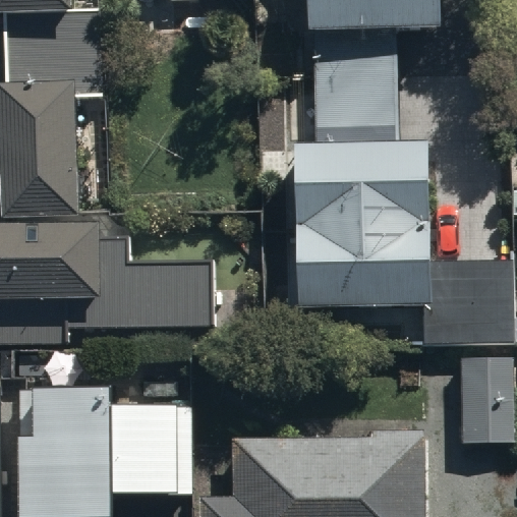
[(0,12),(3,12),(6,80),(0,80),(0,217),(76,214),(72,92),(98,91),(95,4),(66,5),(65,0),(0,0),(0,12)]
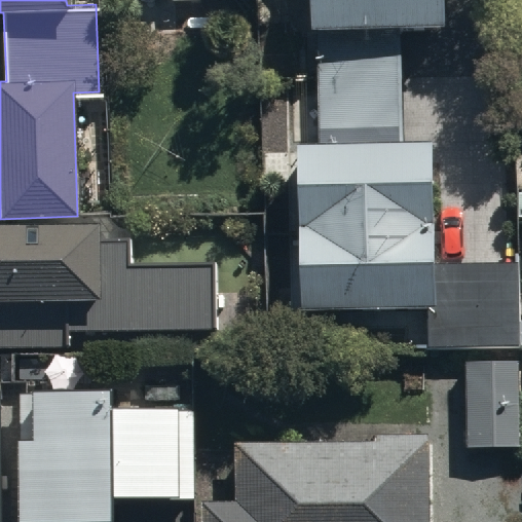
[(309,0),(310,31),(318,31),(318,144),(297,144),(297,309),(425,309),(425,344),(513,344),(513,261),(434,261),(434,147),(401,147),(401,30),(440,30),(439,0),(309,0)]
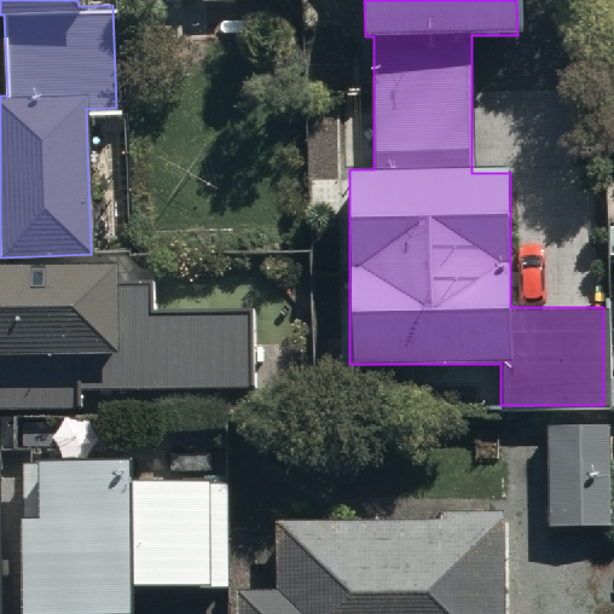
[(113,260),(0,261),(0,406),(76,406),(76,391),(241,387),(238,310),(148,312),(146,281),(114,282),(113,260)]
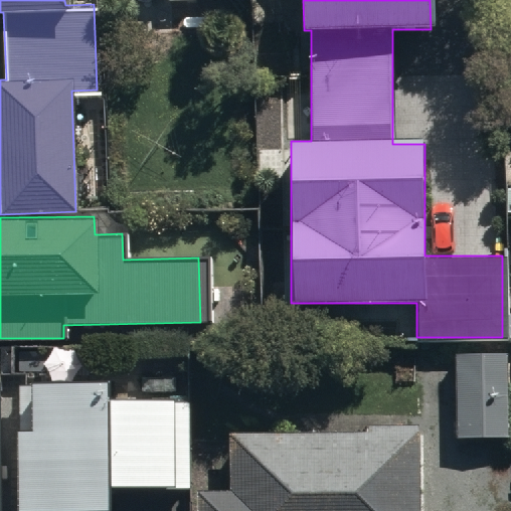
[(505,347),(449,349),(451,440),(507,439),(505,347)]
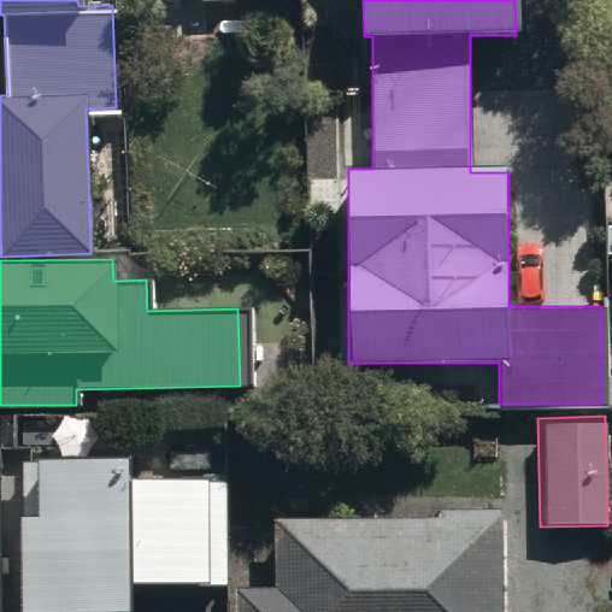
[(130,611),(131,584),(224,583),(223,530),(270,530),(269,495),(223,495),(223,478),(130,480),(130,459),(19,460),(21,611),(130,611)]
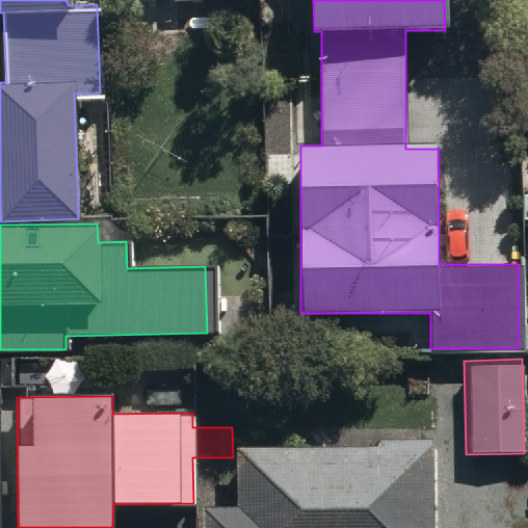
[(199,505),(199,527),(426,527),(426,443),(237,446),(238,504),(199,505)]
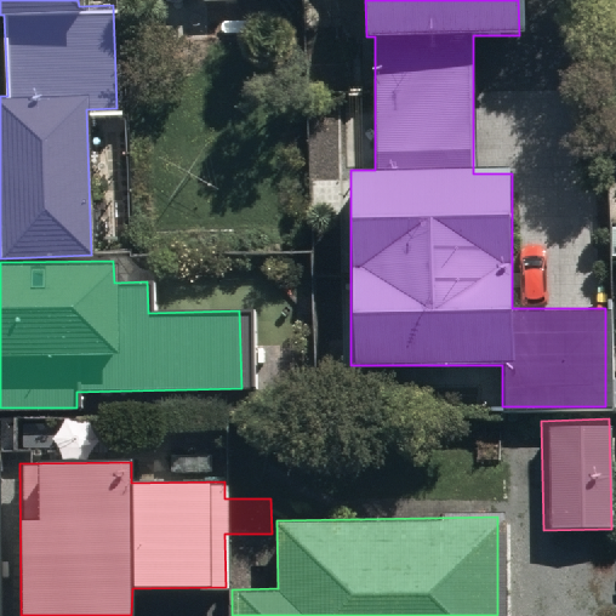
All buildings are outlined.
